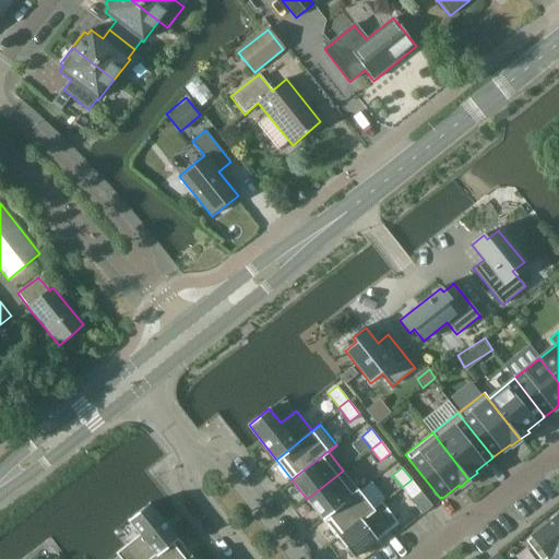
[(358,490),(343,471),(307,499),(322,519),(358,490)]
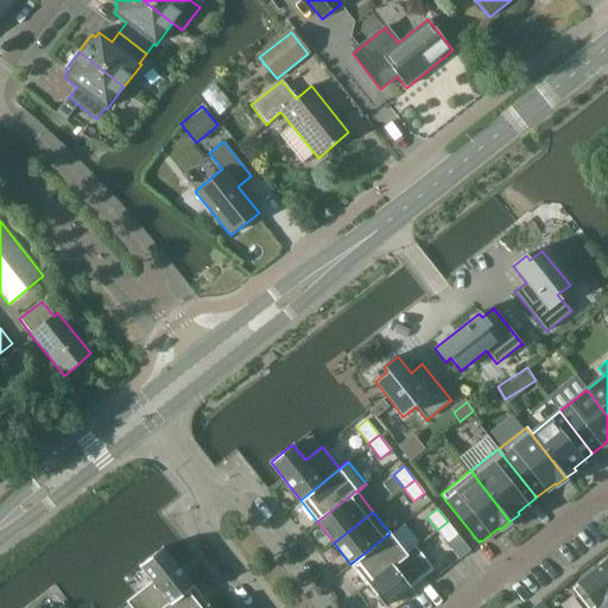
[(448,521),(437,530),(448,544),(458,536),(448,521)]
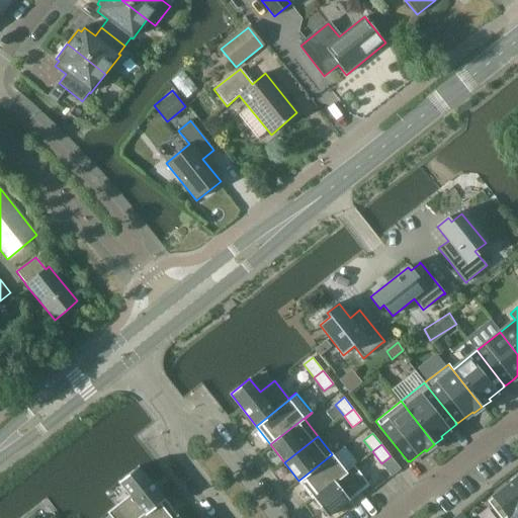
[(314,499),(354,466),(353,465),(346,471),(332,454),(298,481),(314,499)]
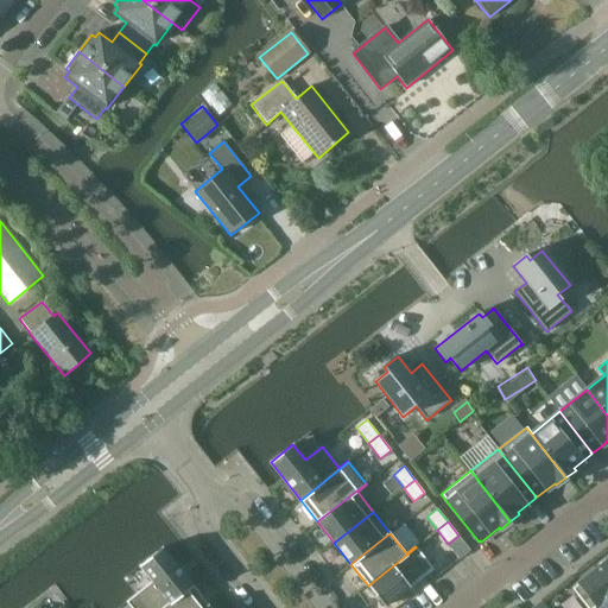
[(163,607),(192,586),(176,565),(162,548),(139,565),(152,581),(126,601),(131,607),(163,607)]
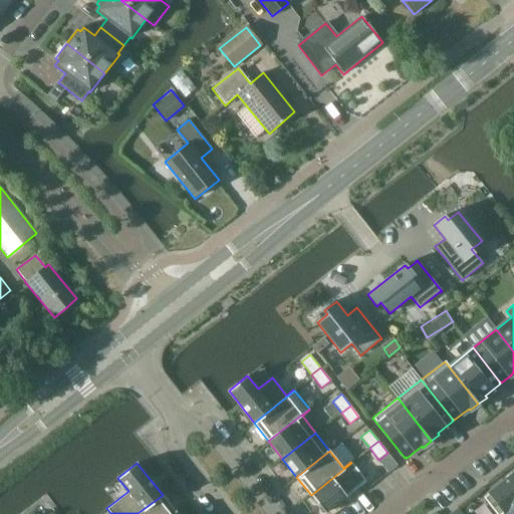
[(365,480),(351,463),(311,495),(325,512),(365,480)]
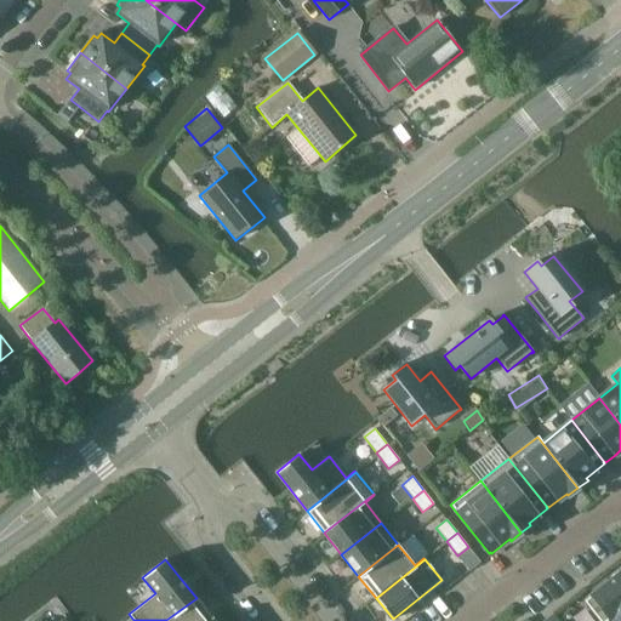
[(584,600),(599,620),(604,620),(620,608),(620,570),(608,582),(605,579),(592,588),(594,592),(584,600)]
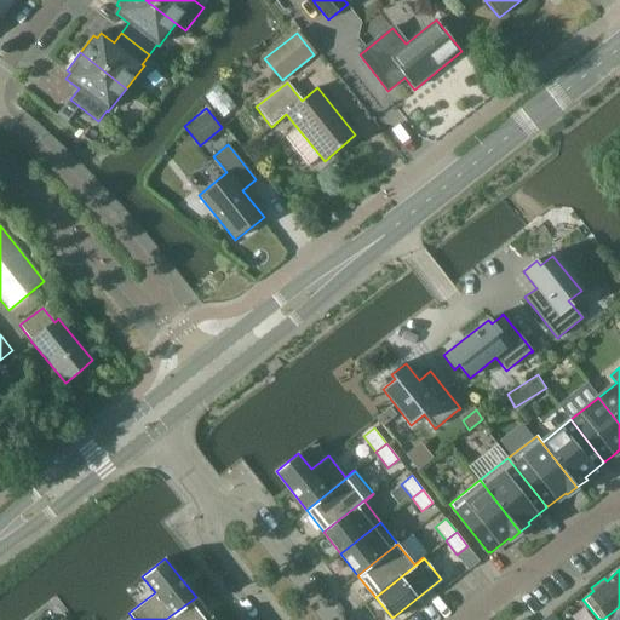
[(211,619),(213,619),(196,597),(166,619),(211,619)]
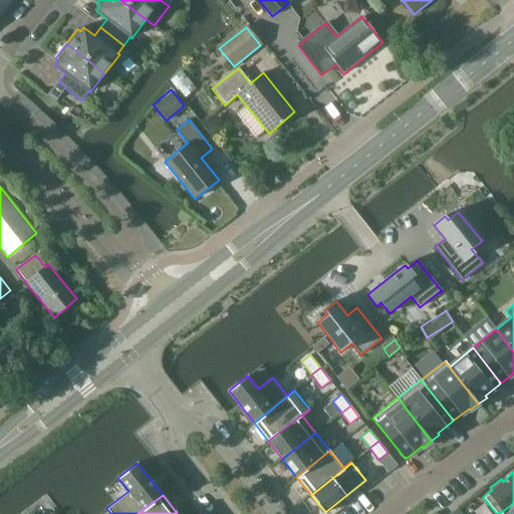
[(513,513),(513,503),(500,513),(501,513),(504,512),(505,513),(513,513)]
